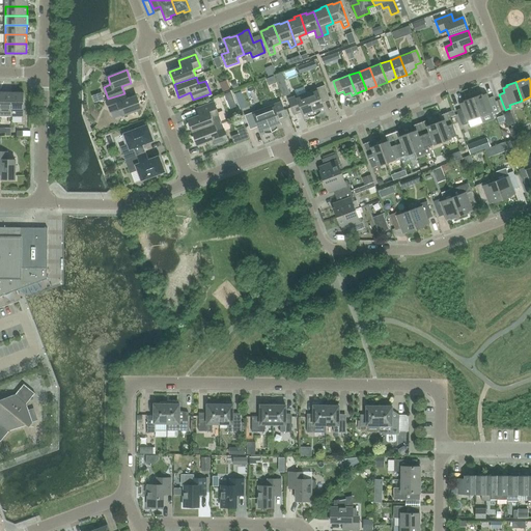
[(280,96),(287,93),(285,84),(277,86),(280,96)]
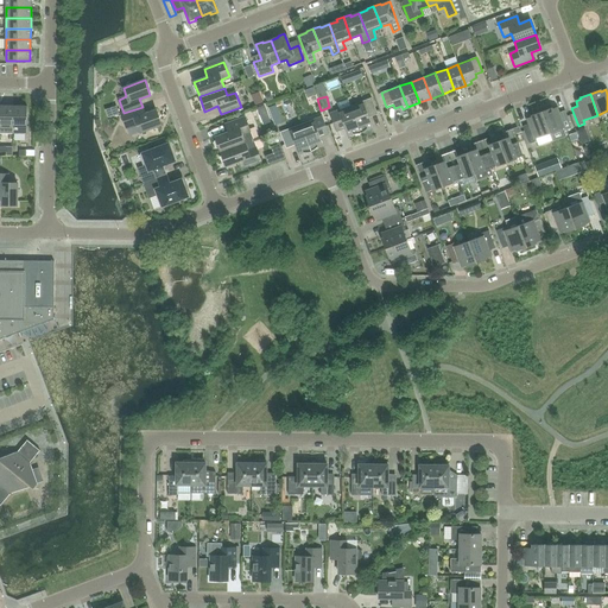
[(350,106),(360,133),(363,132),(365,131),(367,130),(372,127),(367,114),(377,112),(371,99),(350,106)]
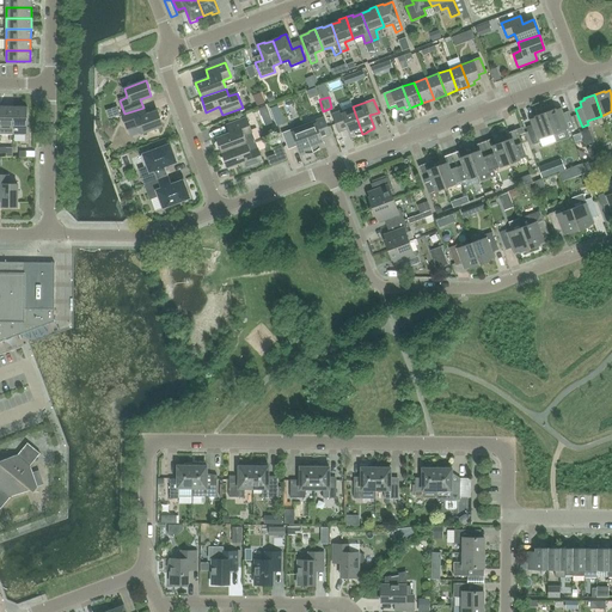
[(0,134),(13,135),(13,106),(0,106),(0,134)]
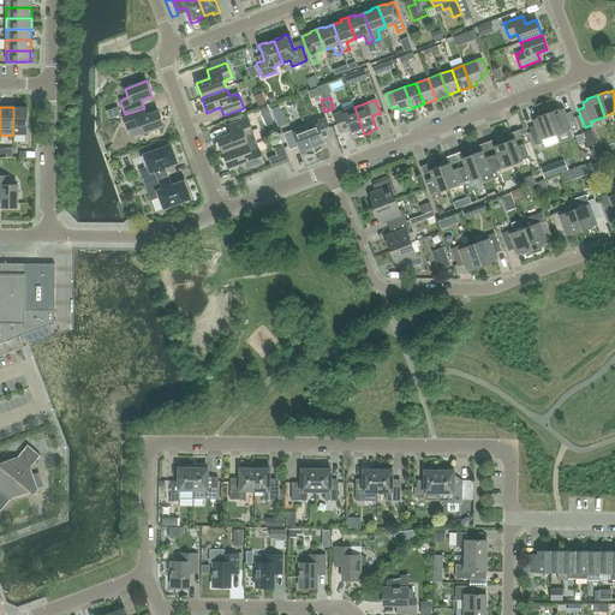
[(13,136),(27,136),(28,108),(13,107),(13,136)]
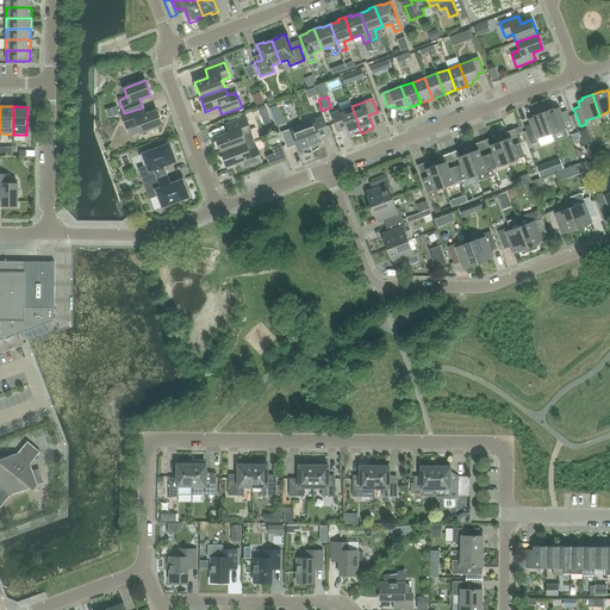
[(359,135),(361,134),(352,106),(330,114),(335,128),(343,124),(348,137),(354,135),(356,135),(359,135)]
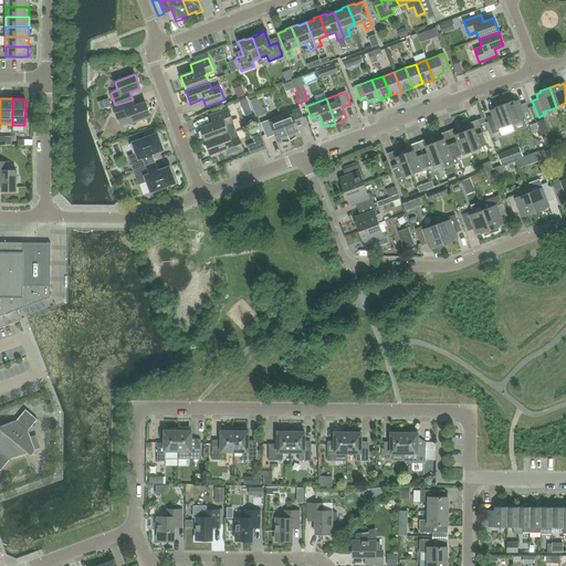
[(150,116),(145,103),(135,106),(133,100),(115,105),(113,106),(117,119),(127,116),(130,124),(150,116)]
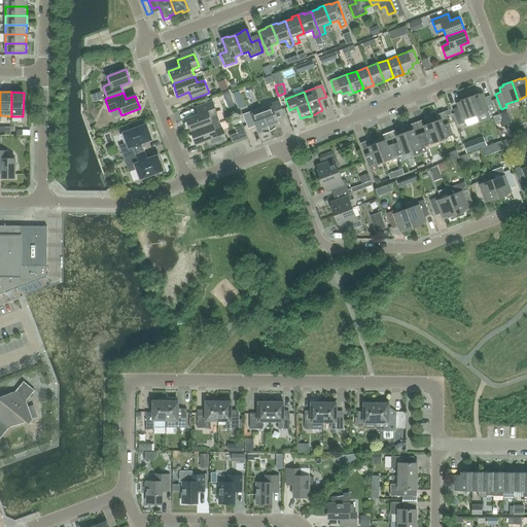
[(490,96),(484,98),(482,94),(478,95),(478,94),(469,97),(476,115),(488,111),(489,113),(495,111),(490,96)]
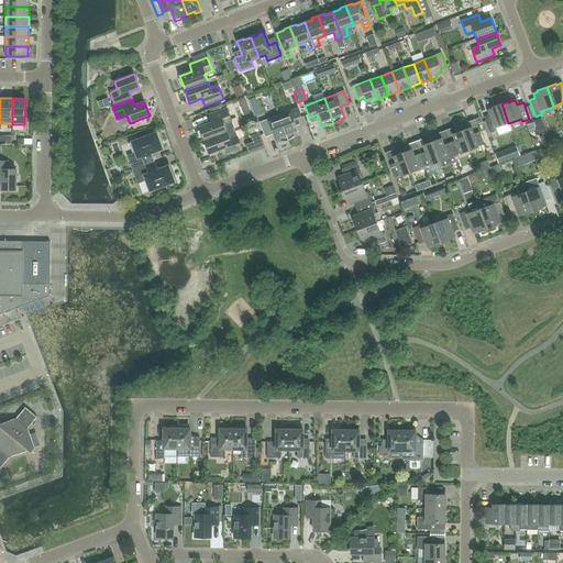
[(495,129),(508,123),(501,103),(492,108),(493,109),(488,110),(489,116),(484,118),(489,133),(496,131),(495,129)]
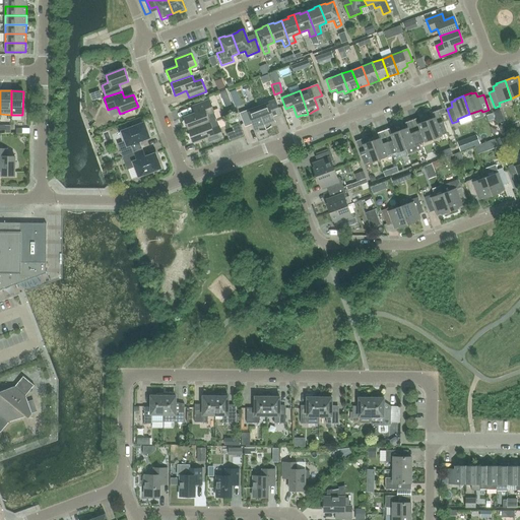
[(272,114),(279,111),(275,100),(257,107),(266,130),(268,129),(270,128),(271,126),(276,124),(272,114)]
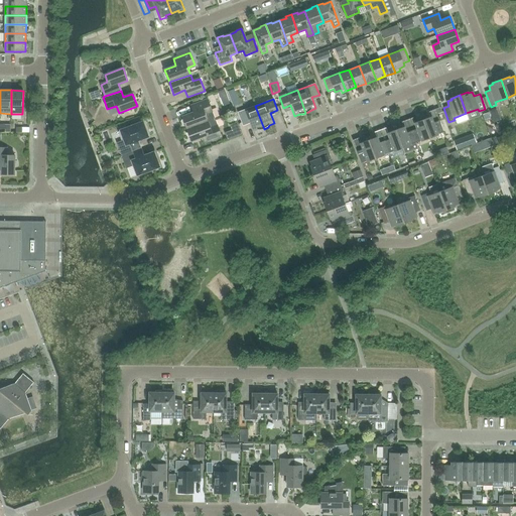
[(186,129),(215,119),(208,100),(190,106),(194,113),(181,117),(186,129)]
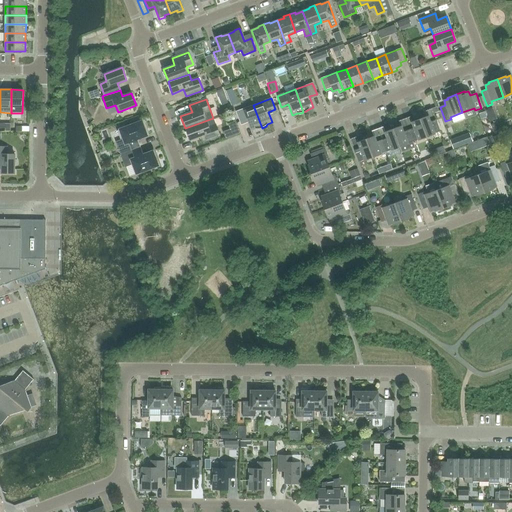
[(259,128),(262,128),(253,105),(236,111),(240,122),(247,120),(251,130),(255,129),(257,129),(259,128)]
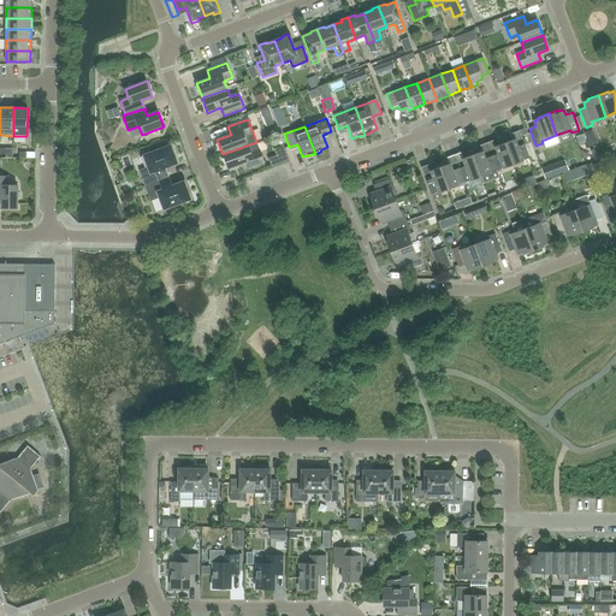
[(523,161),(522,160),(529,158),(519,131),(511,134),(514,140),(505,143),(513,165),(523,161)]
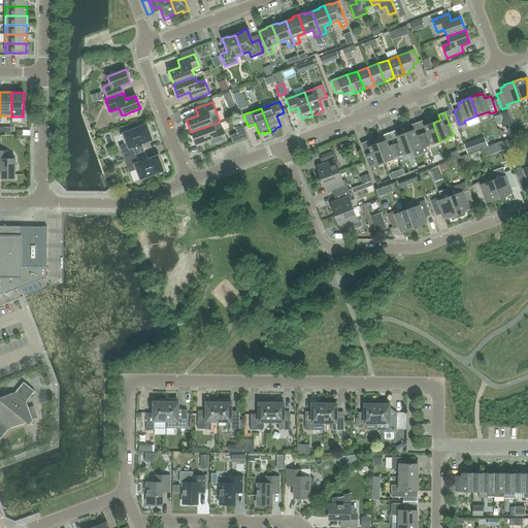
[(433,123),(425,126),(423,121),(417,123),(426,145),(431,144),(439,141),(433,123)]
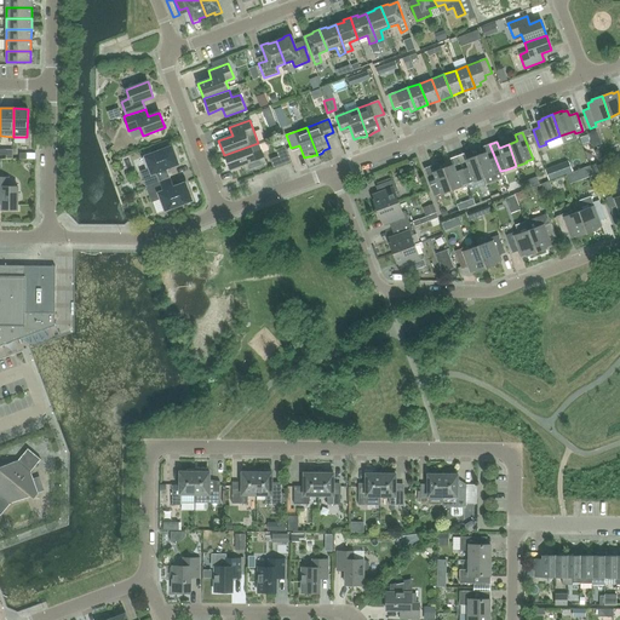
[(244,165),(246,172),(267,165),(258,143),(224,155),(230,171),(244,165)]
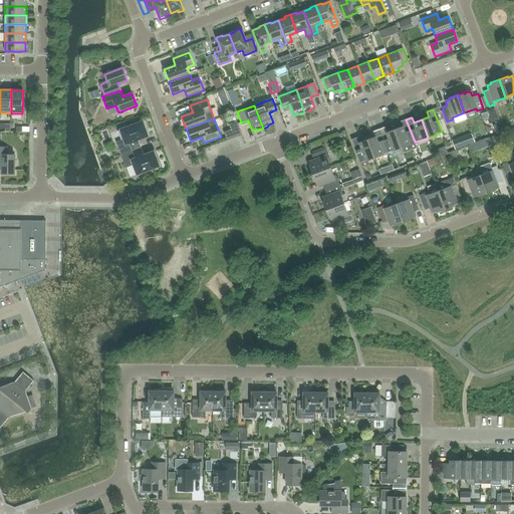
[(409,144),(415,142),(406,119),(400,121),(402,126),(395,130),(401,148),(410,145),(409,144)]
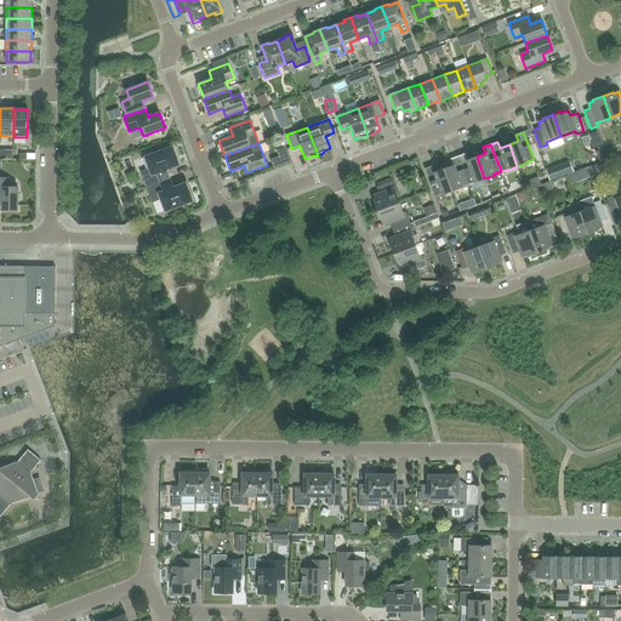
[(164,181),(160,171),(178,165),(172,147),(144,157),(149,169),(140,172),(146,188),(164,181)]
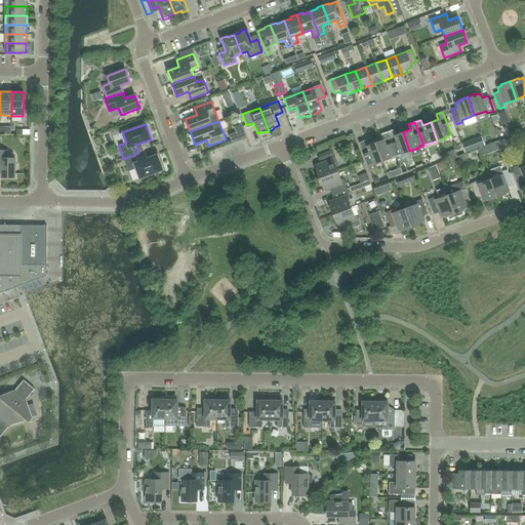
[(403,132),(395,135),(393,130),(387,132),(396,156),(401,154),(409,151),(403,132)]
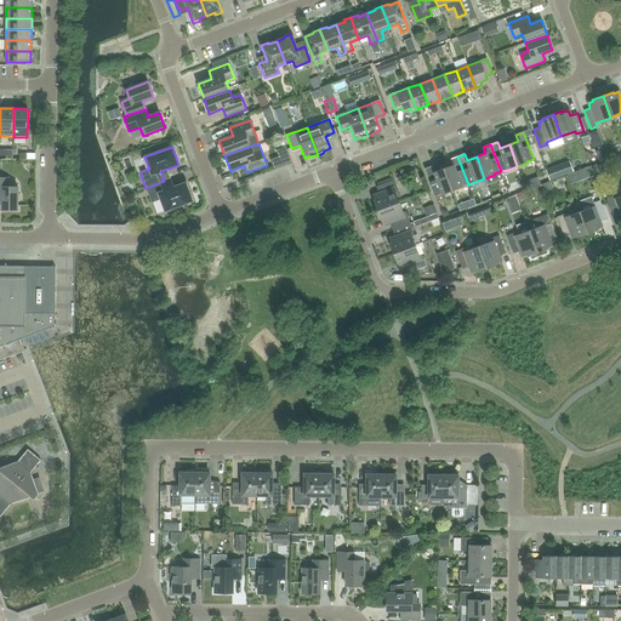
[(461,186),(468,184),(457,157),(450,159),(453,165),(444,169),(451,191),(462,187),(461,186)]
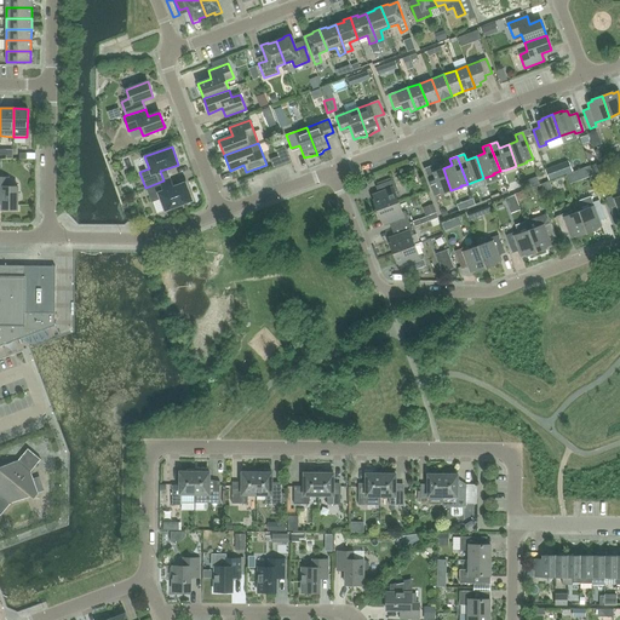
[(443,168),(434,172),(431,166),(424,168),(434,196),(441,194),(451,190),(443,168)]
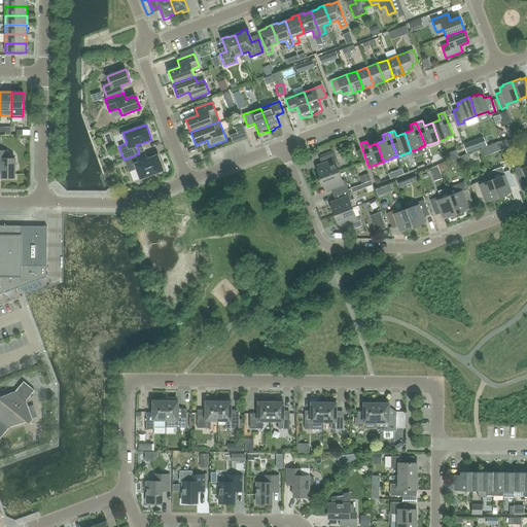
[(0,150),(0,168),(1,169),(1,178),(14,179),(15,159),(7,159),(7,151),(0,150)]
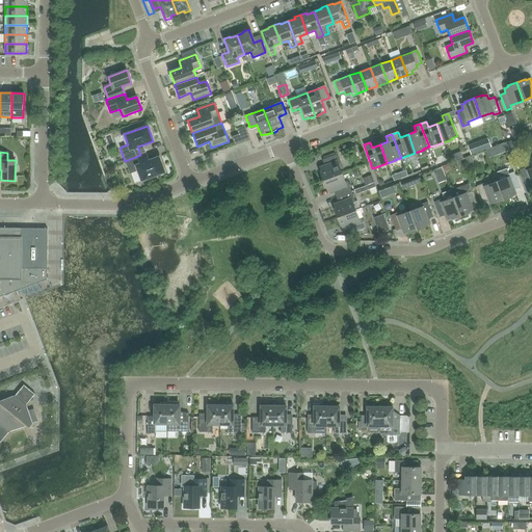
[(323,181),(342,174),(339,165),(341,164),(338,154),(322,160),(324,165),(319,167),(321,171),(320,171),(323,181)]
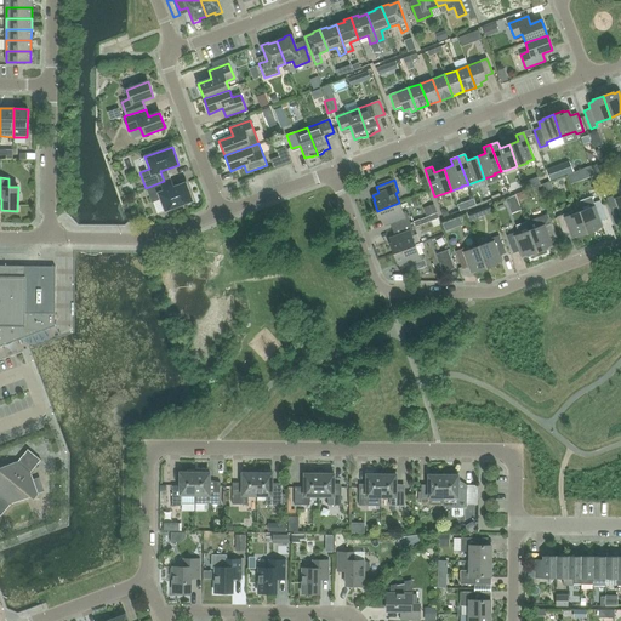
[(186,183),(167,189),(164,181),(146,188),(152,203),(160,200),(165,211),(192,201),(186,183)]
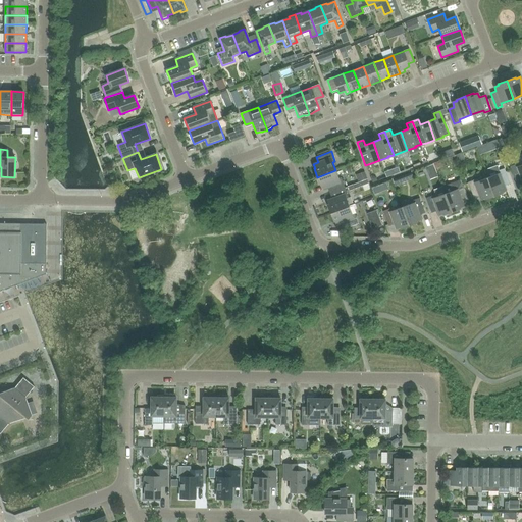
[(521,164),(520,165),(520,163),(510,167),(515,181),(521,179),(521,183),(521,164)]
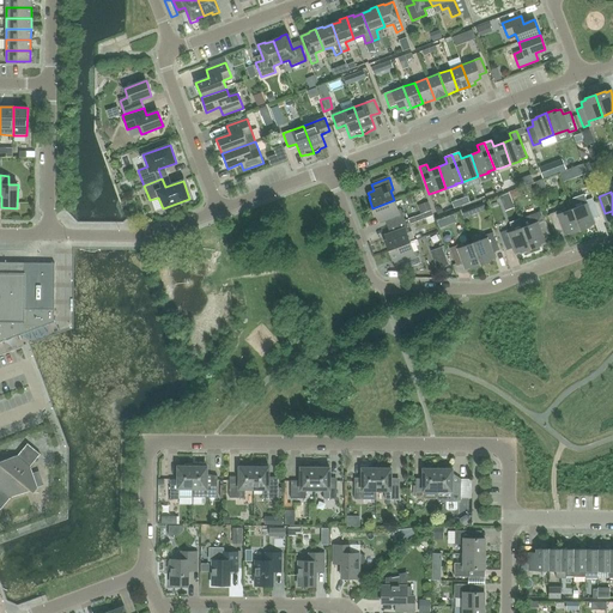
[(583,195),(569,200),(571,210),(580,231),(590,226),(589,225),(594,224),(592,218),(599,216),(592,199),(586,201),(583,195)]
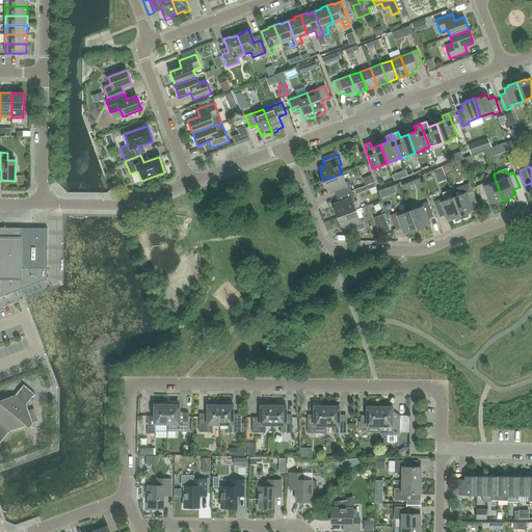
[(351,191),(347,181),(345,182),(342,174),(323,181),(326,189),(327,189),(329,193),(334,191),(336,196),(351,191)]
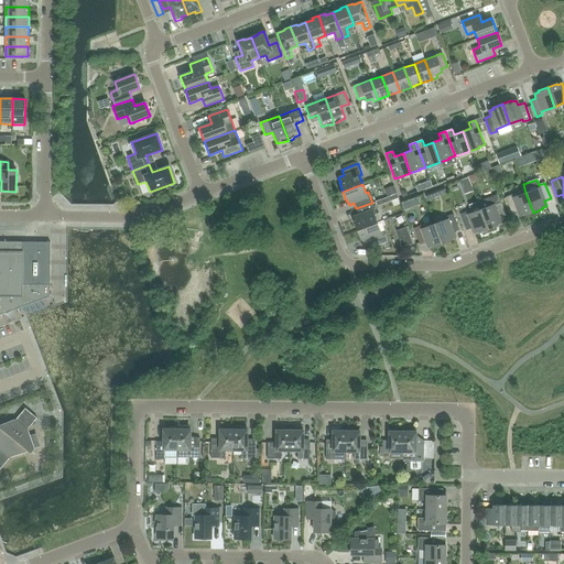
[(524,216),(533,213),(525,193),(517,196),(516,193),(506,197),(511,214),(518,212),(519,216),(523,215),(524,216)]
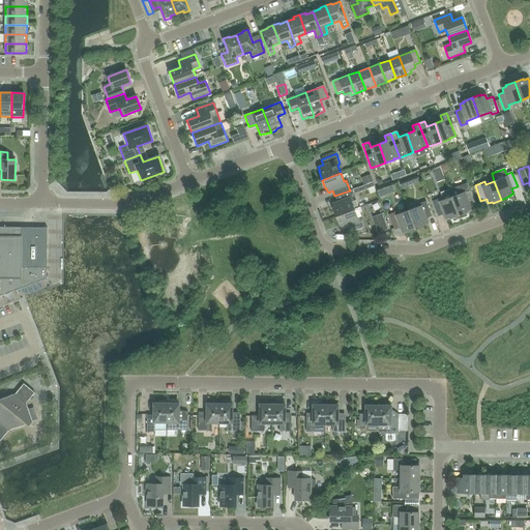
[(469,205),(475,203),(467,182),(449,189),(451,197),(459,215),(467,212),(467,211),(471,209),(469,205)]
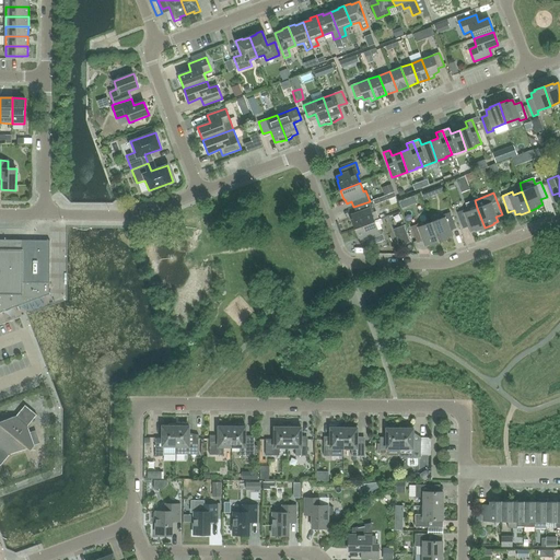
[(356,213),(351,216),(352,220),(351,220),(354,229),(374,222),(371,213),(374,212),(370,201),(353,207),(356,213)]
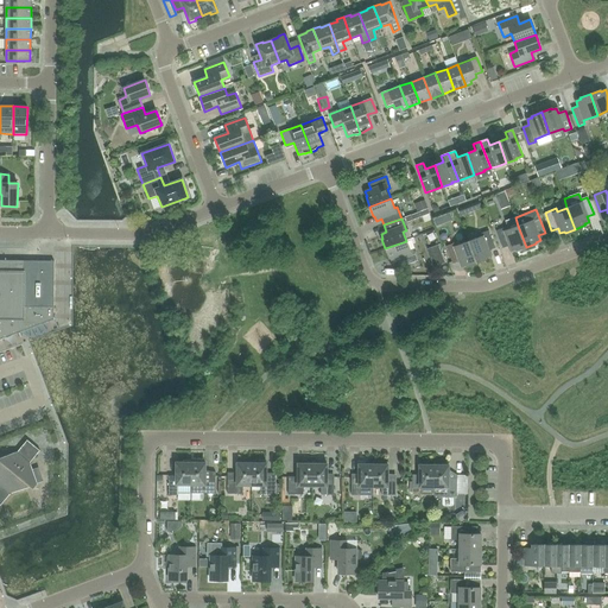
[(515,251),(526,247),(518,226),(508,229),(507,227),(495,230),(502,248),(508,246),(511,251),(515,249),(515,251)]
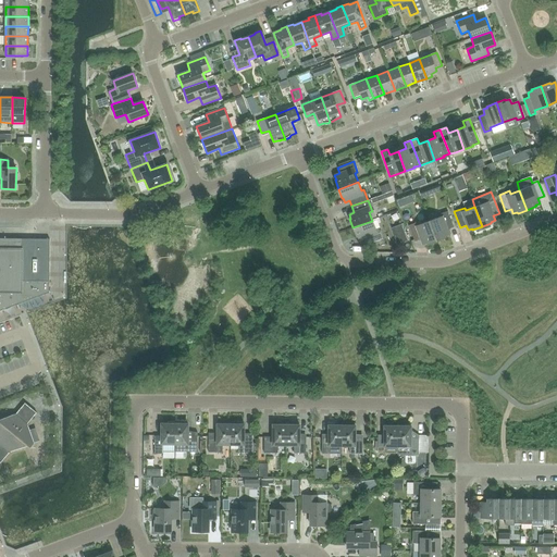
[(436,240),(445,237),(445,236),(449,234),(447,230),(454,227),(447,211),(436,215),(437,218),(429,221),(436,240)]
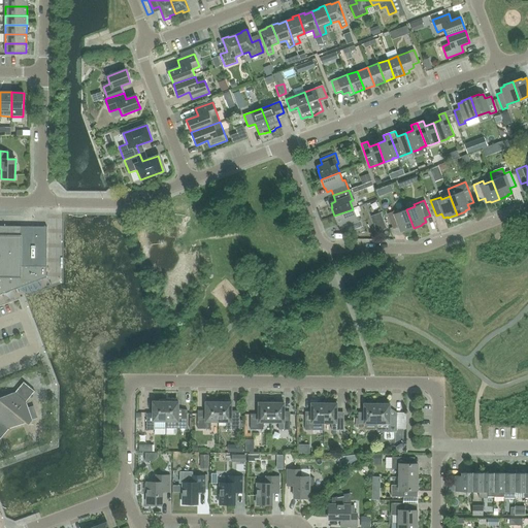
[(356,218),(355,213),(360,211),(359,207),(334,216),(337,225),(339,224),(340,228),(344,227),(348,232),(362,227),(359,217),(356,218)]
